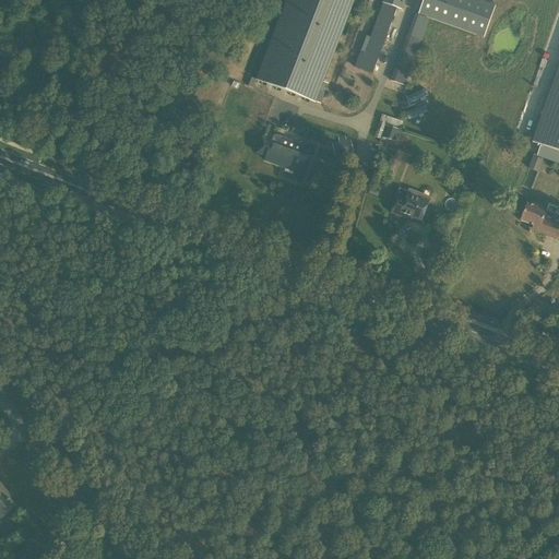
[(286,0),(257,80),(251,78),(248,86),(253,88),(257,81),(314,103),(316,102),(321,104),(324,93),(320,92),(355,0),(286,0)]
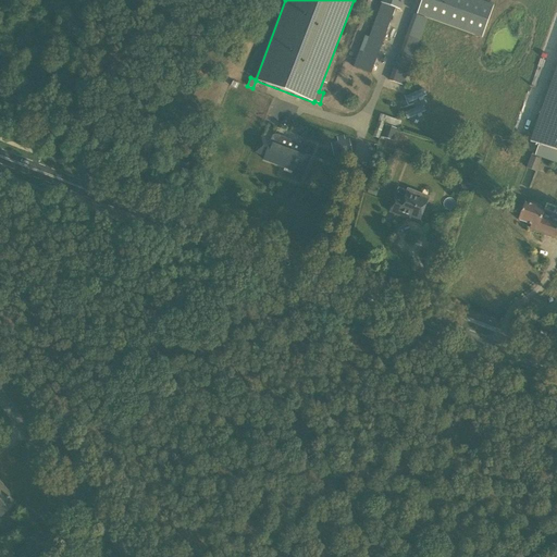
[(353,69),(371,75),(396,9),(400,11),(404,0),(382,0),(361,59),(357,58),(353,69)]
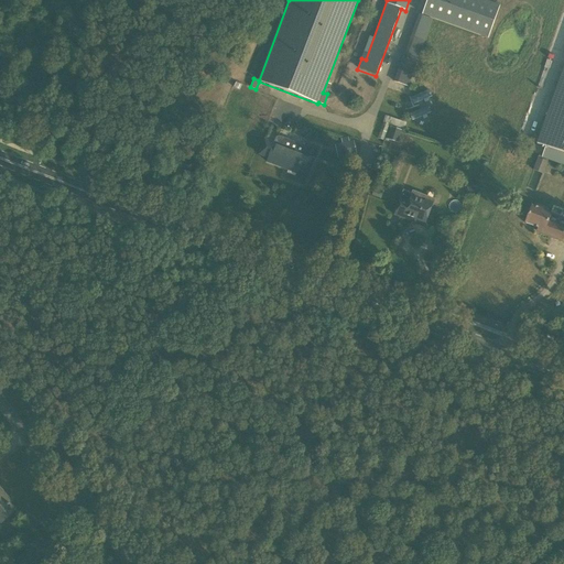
[(426,0),(424,9),(422,17),(433,19),(488,39),(500,7),(481,0),(426,0)]
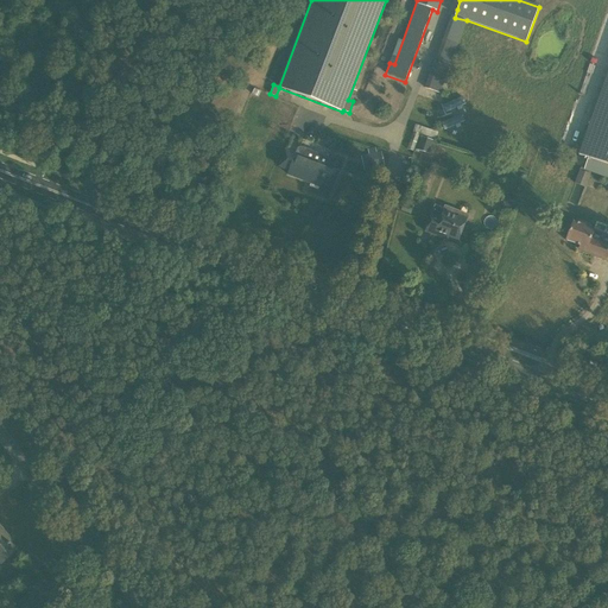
[(434,63),(424,88),(439,94),(449,68),(434,63)]
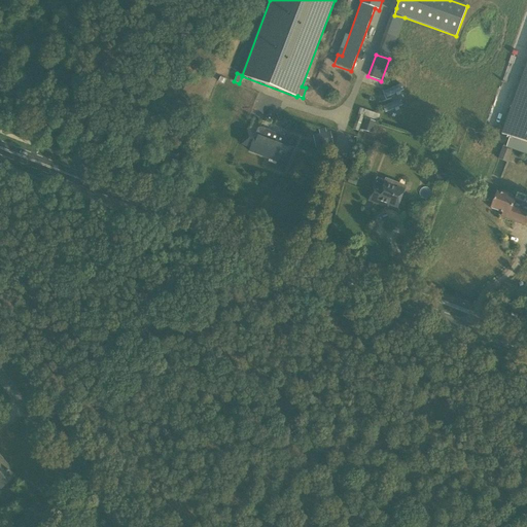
[(526,63),(501,135),(510,137),(506,147),(526,154),(526,63)]
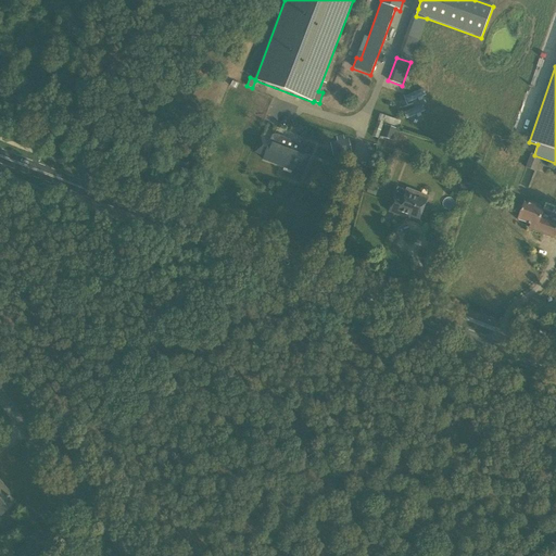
[(425,90),(406,95),(407,101),(427,96),(425,90)]
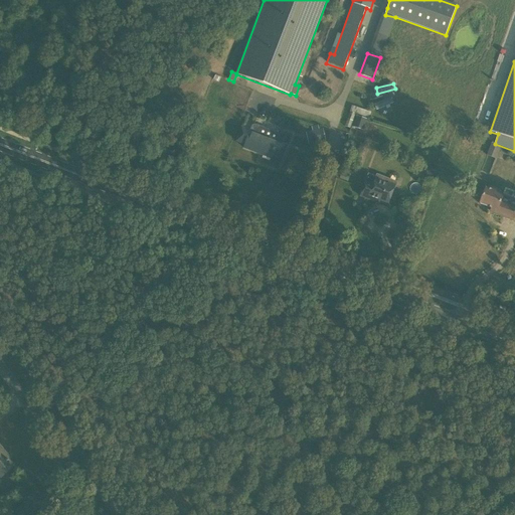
[(374,102),(377,110),(393,104),(391,96),(374,102)]
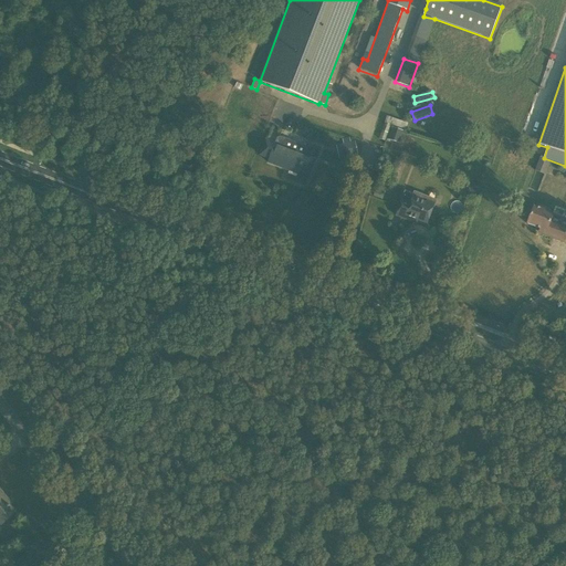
[(398,127),(406,129),(408,122),(387,116),(381,136),(387,137),(388,134),(395,136),(398,127)]
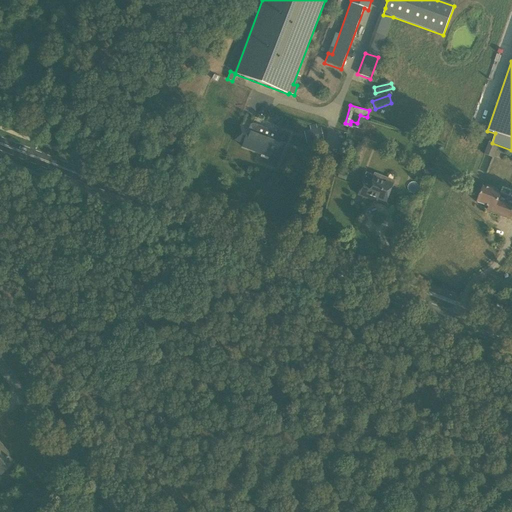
[(278,134),(277,133),(254,124),(252,125),(250,126),(248,132),(240,128),(235,141),(243,144),(242,147),(262,155),(261,157),(268,160),(269,157),(270,158),(271,155),(279,158),(284,145),(276,142),(278,137),(278,136),(278,134)]
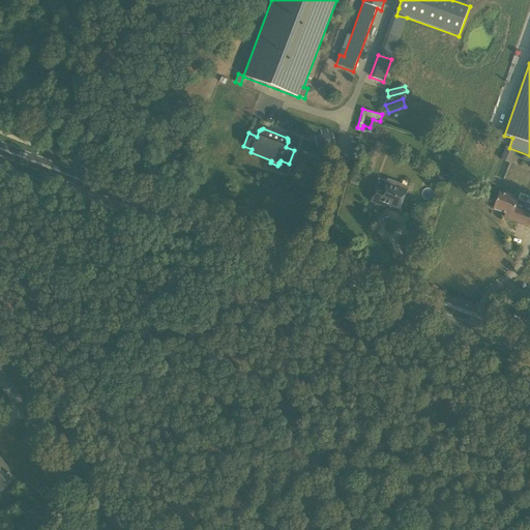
[(317,149),(335,145),(332,133),(328,134),(327,128),(320,130),(321,135),(315,137),(317,149)]
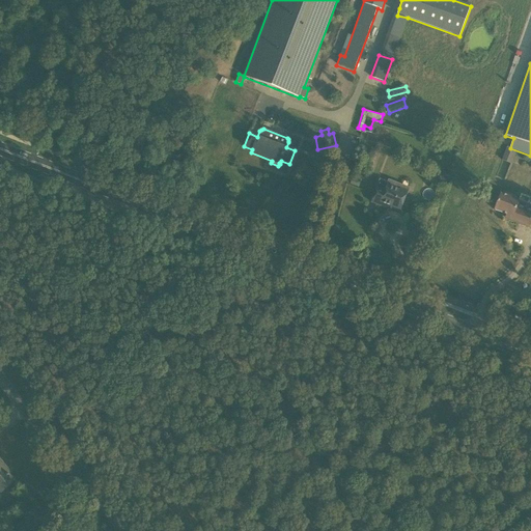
[(511,164),(515,152),(506,148),(501,160),(511,164)]
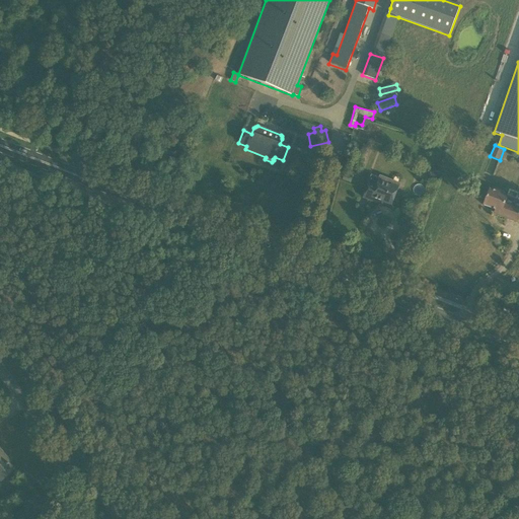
[(438,166),(429,169),(431,178),(441,175),(438,166)]
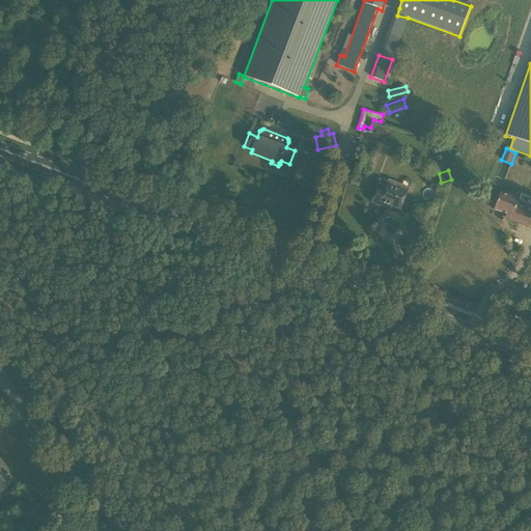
[(376,188),(371,202),(380,205),(381,202),(400,211),(407,194),(387,186),(385,191),(376,188)]
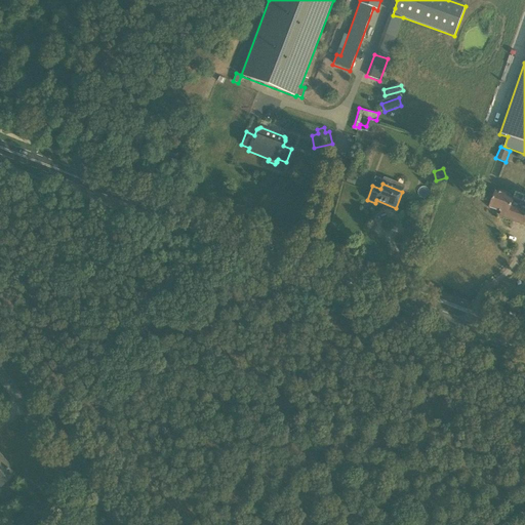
[(524,203),(495,192),(489,208),(505,213),(503,217),(523,226),(524,218),(524,203)]
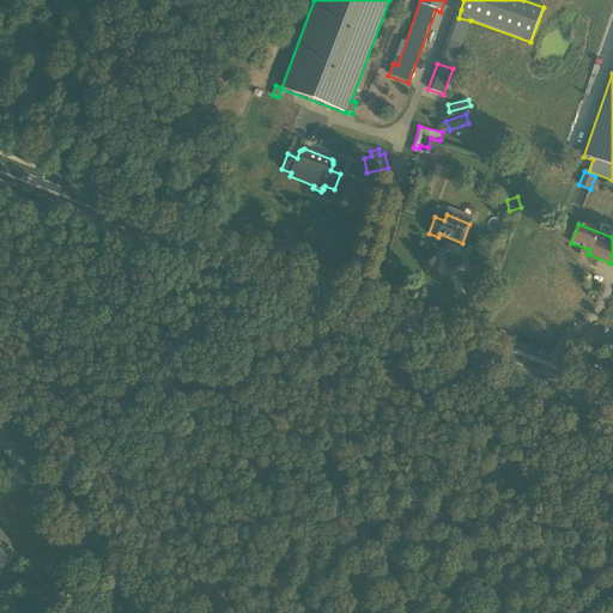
[(0,566),(1,569),(17,556),(10,547),(8,546),(4,541),(6,539),(0,530),(0,566)]
